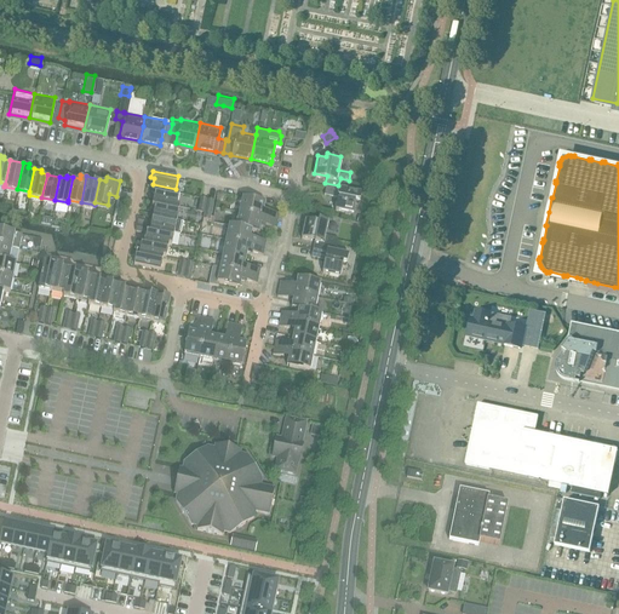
[(348,185),(349,181),(340,178),(338,185),(325,183),(324,190),(337,194),(334,207),(353,211),(355,201),(359,202),(361,189),(348,185)]
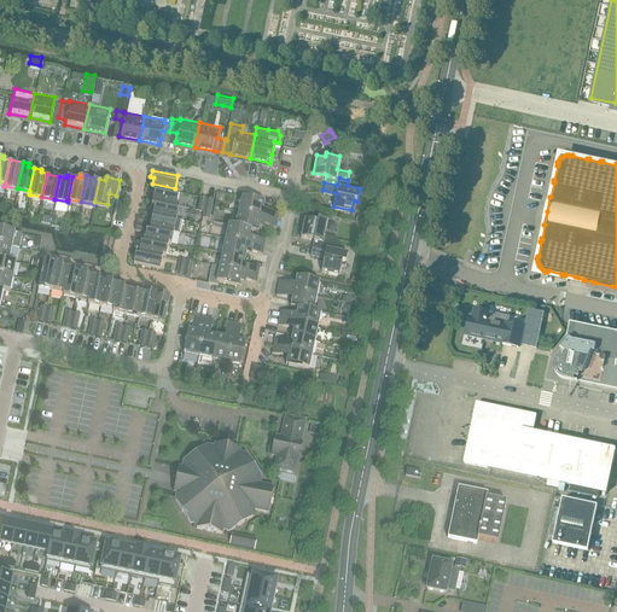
[(153,191),(152,197),(176,202),(179,188),(175,188),(152,184),(151,190),(153,191)]
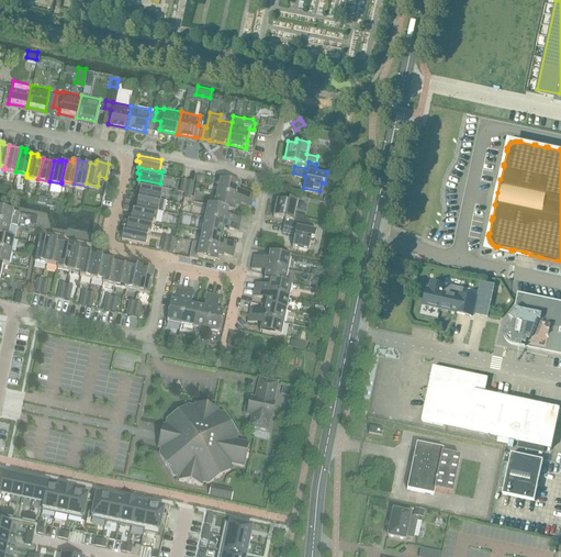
[(219,176),(215,189),(250,196),(253,190),(236,187),(237,179),(219,176)]
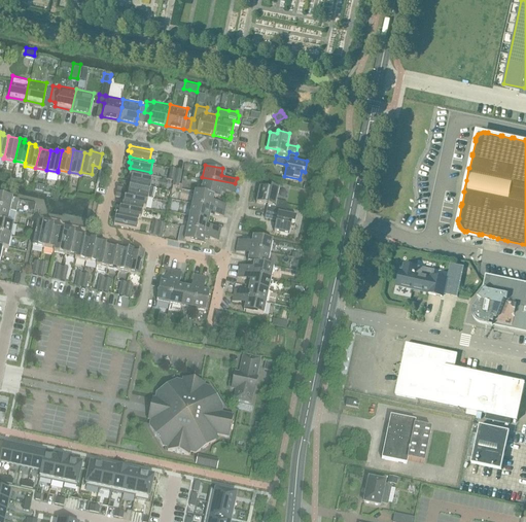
[(175,166),(173,176),(177,177),(179,178),(181,167),(175,166)]
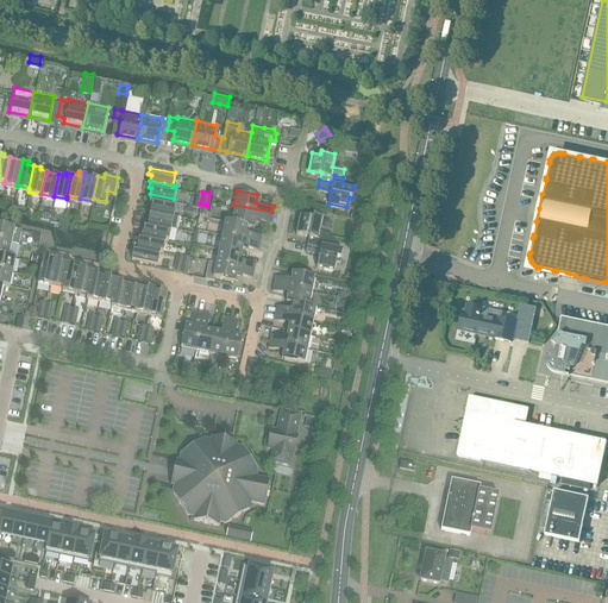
[(151,201),(150,207),(173,212),(176,199),(174,199),(150,194),(149,200),(151,201)]
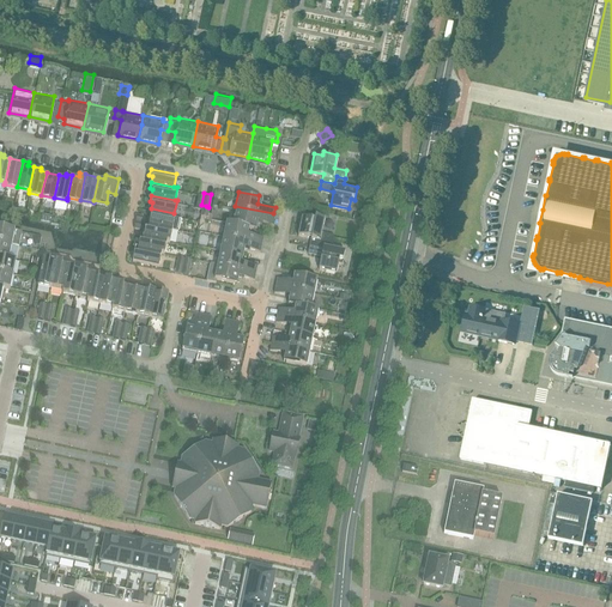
[(235,206),(232,219),(232,220),(246,223),(246,224),(252,225),(254,217),(272,220),(273,213),(235,206)]
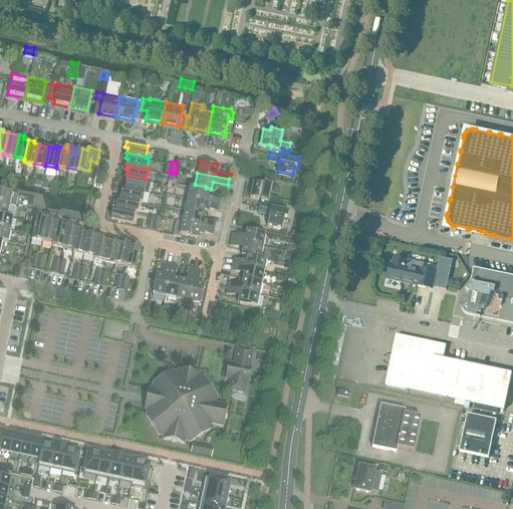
[(126,175),(124,185),(144,190),(149,191),(151,180),(146,179),(126,175)]
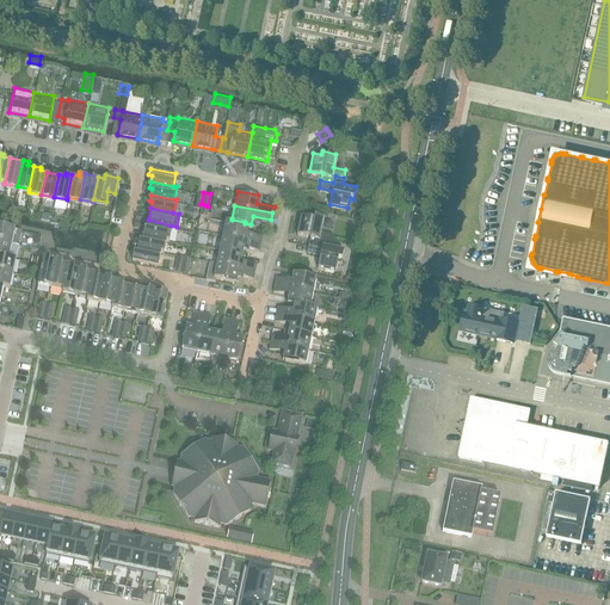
[(309,234),(307,241),(321,244),(322,236),(331,238),(332,230),(320,228),(322,215),(310,211),(309,215),(300,213),(296,230),(309,234)]
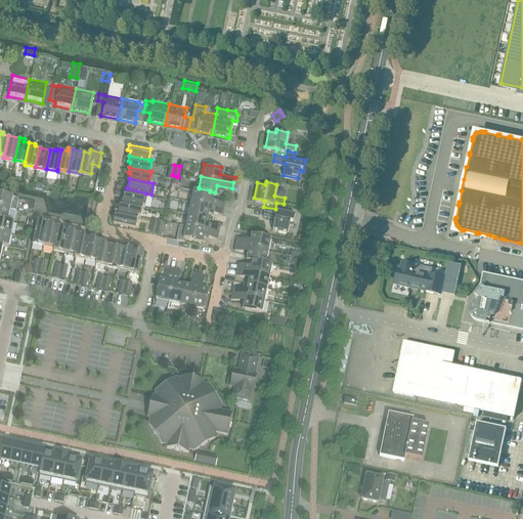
[(192,186),(190,199),(223,206),(224,200),(209,197),(210,191),(210,190),(199,188),(199,187),(192,186)]
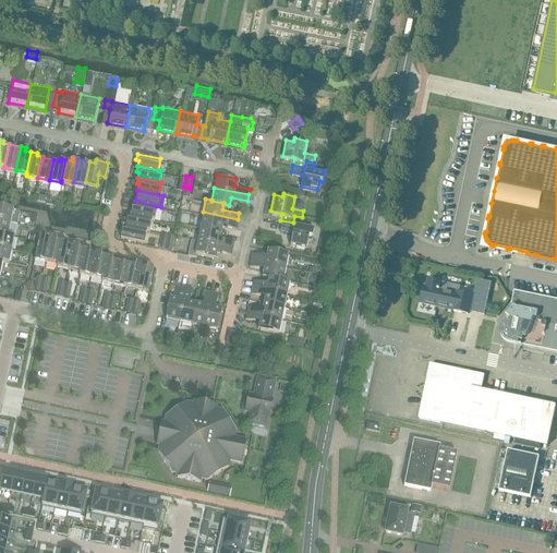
[(130,213),(152,217),(154,217),(156,206),(135,201),(133,207),(131,206),(130,213)]
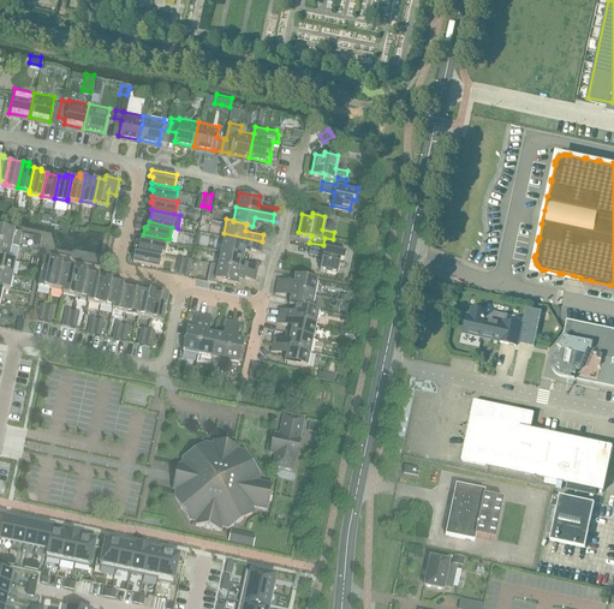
[(0,238),(18,243),(21,228),(0,224),(0,238)]
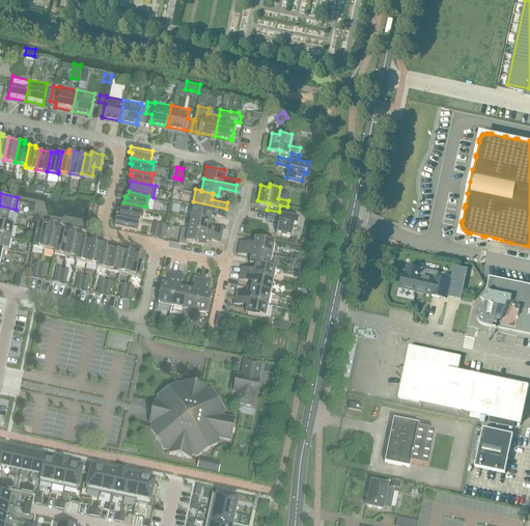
[(193,201),(190,214),(207,218),(208,212),(224,215),(226,209),(193,201)]
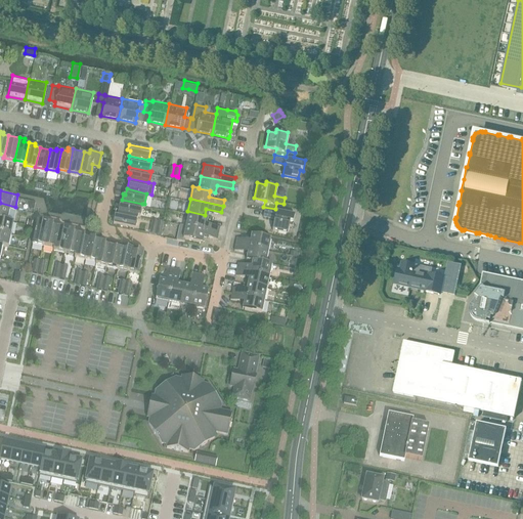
[(119,204),(118,210),(137,214),(140,214),(142,204),(122,200),(121,205),(119,204)]
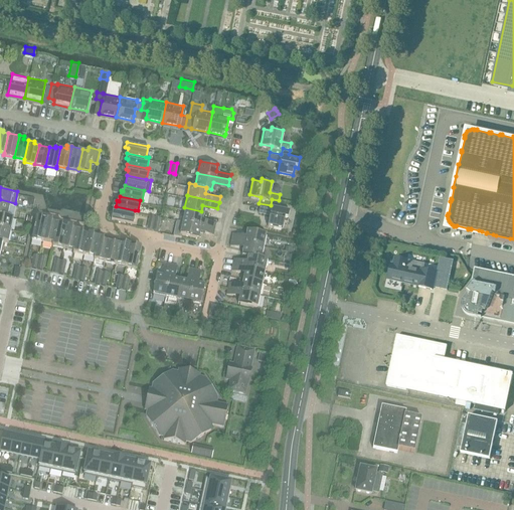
[(0,212),(7,214),(13,215),(15,203),(0,199),(0,212)]
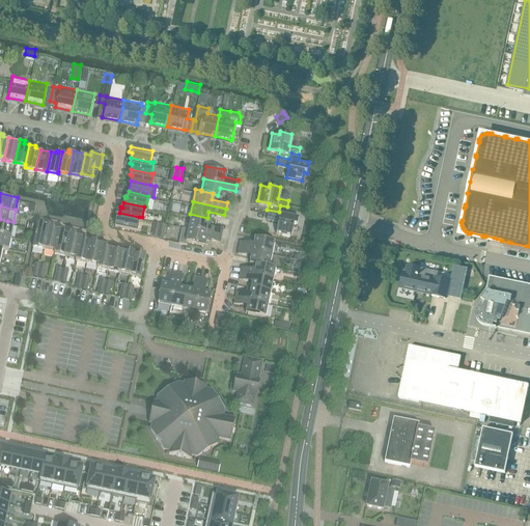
[(286,212),(287,206),(280,205),(279,212),(267,210),(266,216),(277,219),(275,229),(290,233),(293,222),(297,223),(298,214),(286,212)]
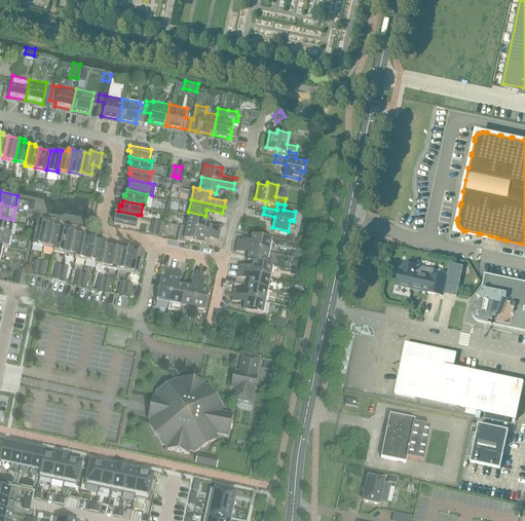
[(136,226),(138,215),(118,211),(116,216),(114,215),(113,221),(136,226)]
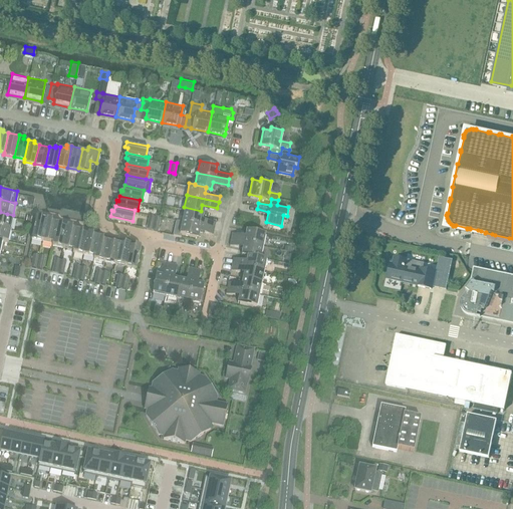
[(184,207),(182,219),(214,226),(215,220),(200,217),(201,211),(184,207)]
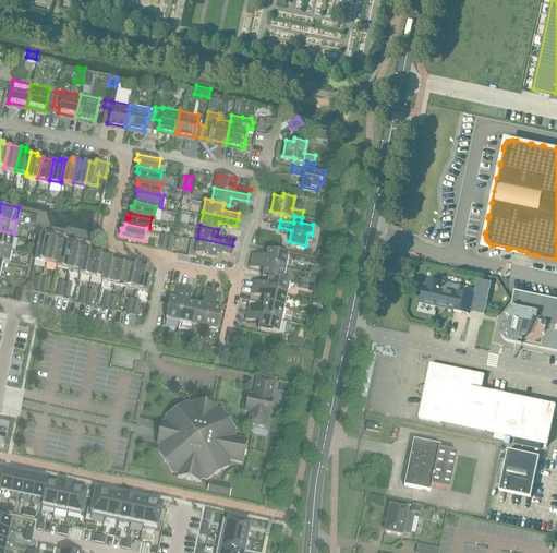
[(0,243),(11,247),(14,233),(8,232),(0,230),(0,243)]
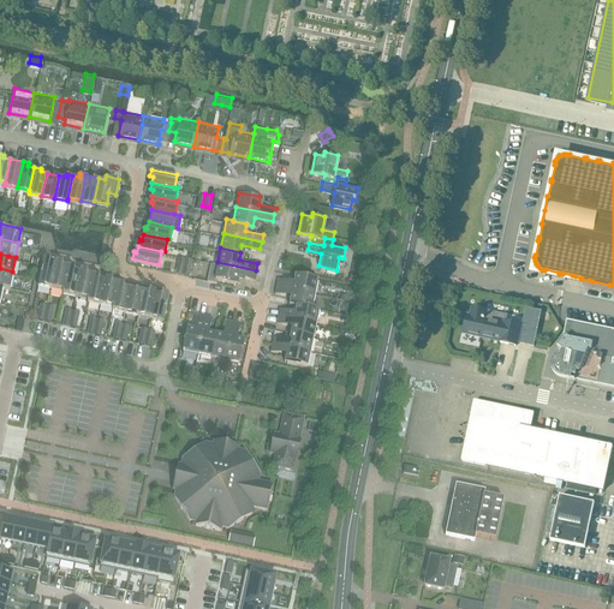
[(178,255),(174,269),(174,270),(182,272),(185,256),(178,255)]
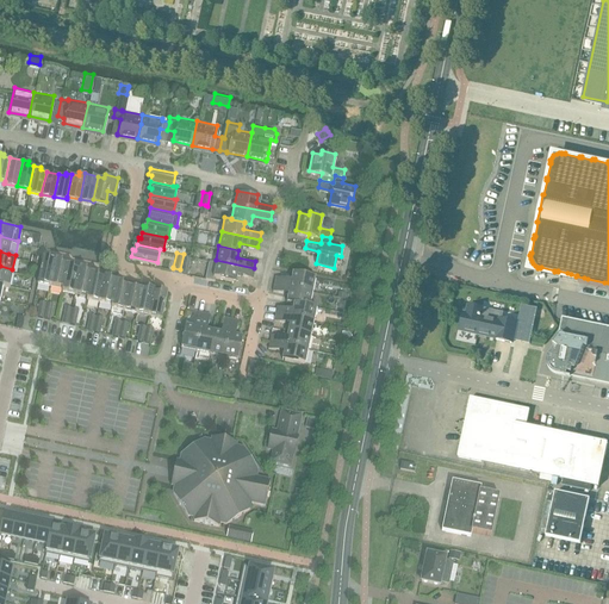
[(42,254),(37,280),(49,282),(55,256),(49,255),(42,254)]
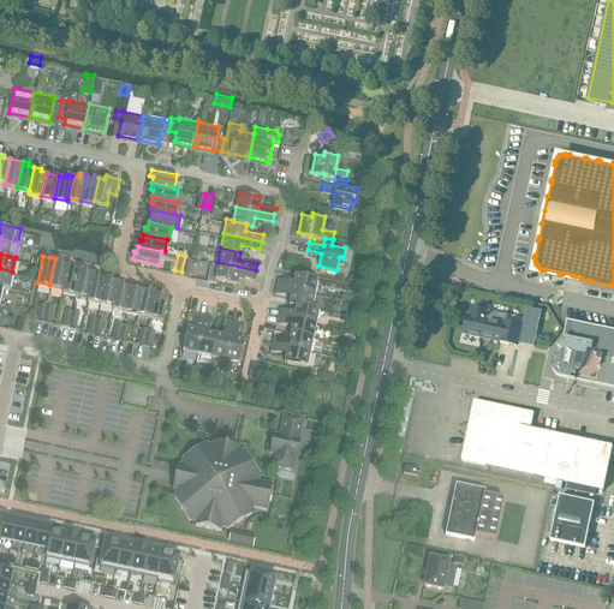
[(55,258),(49,285),(63,287),(67,264),(61,263),(61,260),(55,258)]
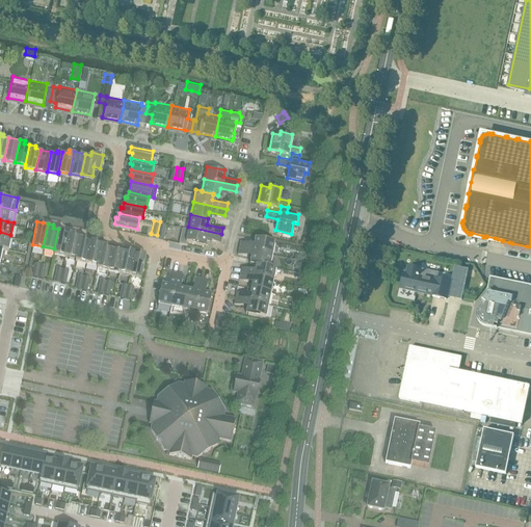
[(220,240),(221,234),(188,227),(182,226),(179,240),(186,242),(187,239),(203,242),(204,236),(220,240)]
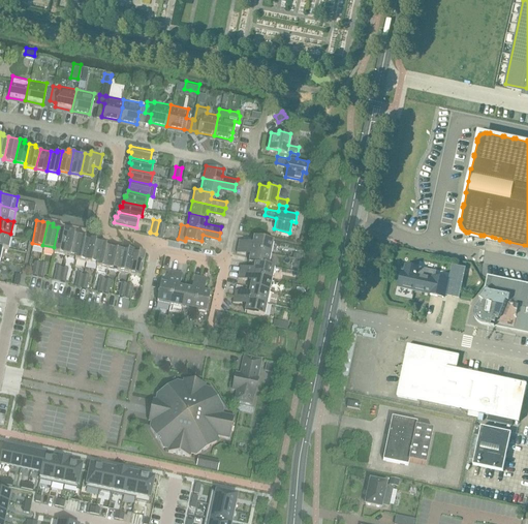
[(58,227),(54,247),(53,250),(64,252),(68,229),(58,227)]
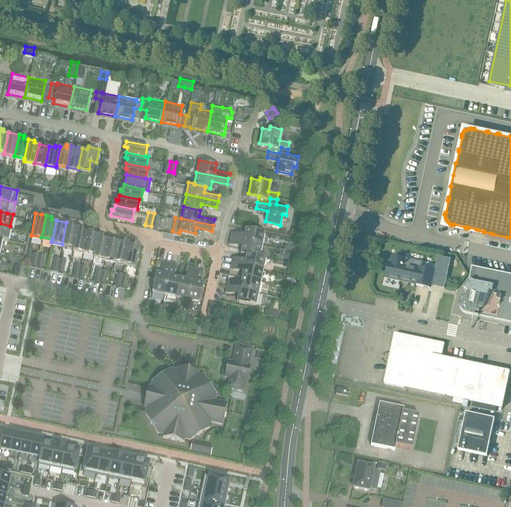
[(66,222),(62,244),(72,246),(76,227),(71,225),(72,223),(66,222)]
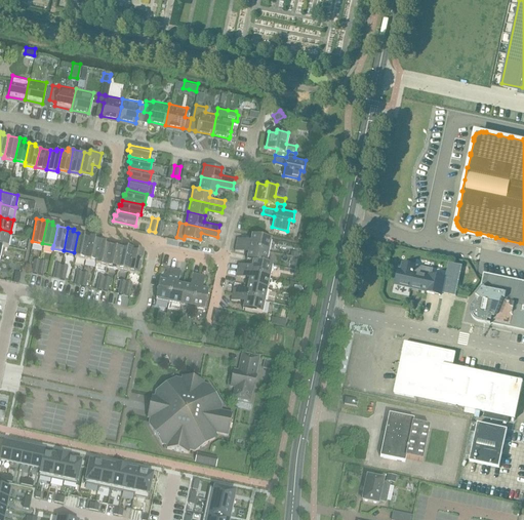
[(0,241),(2,242),(2,243),(8,244),(10,232),(0,229),(0,241)]
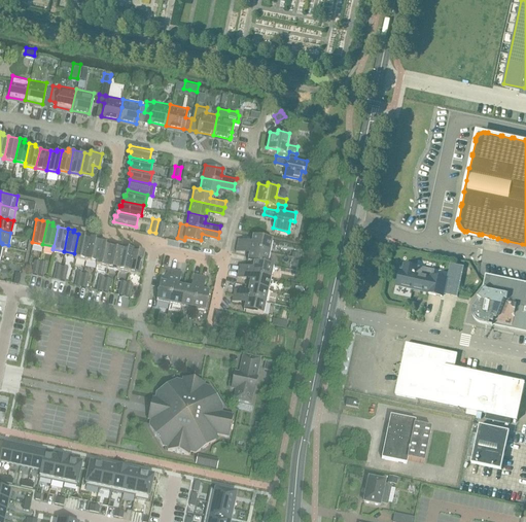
[(238,236),(237,242),(269,249),(272,237),(251,233),(250,239),(238,236)]
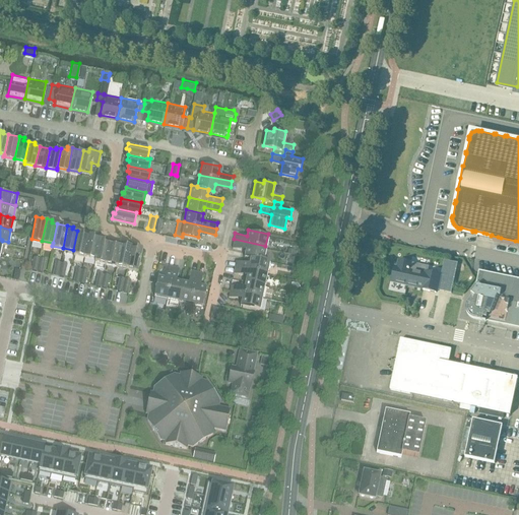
[(77,231),(73,250),(73,252),(84,255),(88,233),(77,231)]
